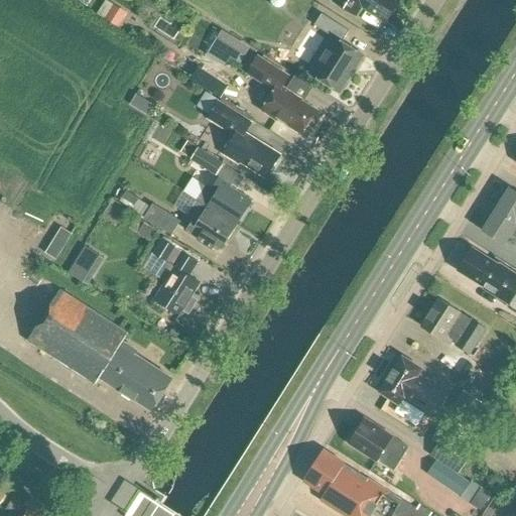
[(394,9),(399,1),(397,0),(332,0),(356,15),(362,6),(386,22),(387,20),(389,21),(396,10),(394,9)]
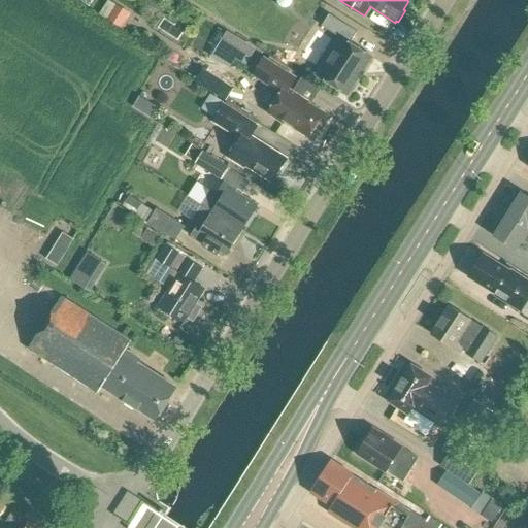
[(114,5),(105,20),(120,28),(129,14),(114,5)]
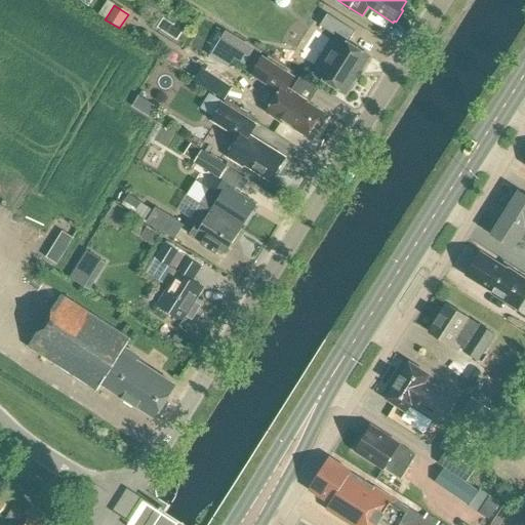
[(347,94),(370,57),(348,43),(355,32),(327,14),(319,26),(338,38),(315,75),(347,94)]
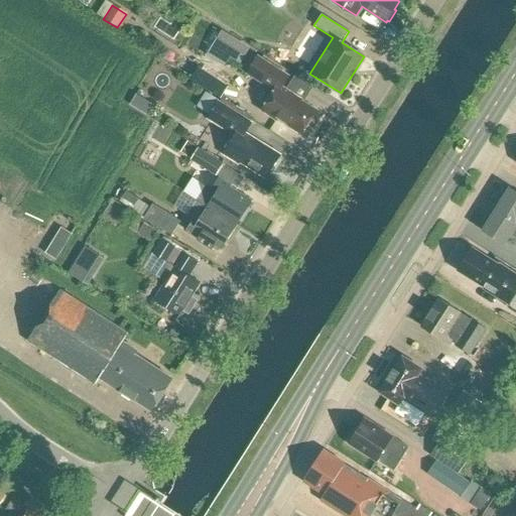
[(242,62),(250,49),(222,31),(213,44),(219,48),(216,53),(229,61),(233,56),(242,62)]
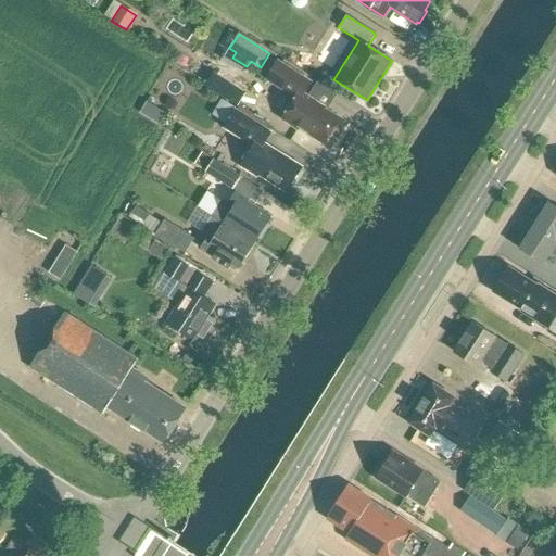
[(310,98),(304,93),(311,83),(277,61),(266,79),(295,98),(281,119),(298,130),(299,129),(325,146),(341,119),(328,111),(338,95),(318,83),(310,98)]
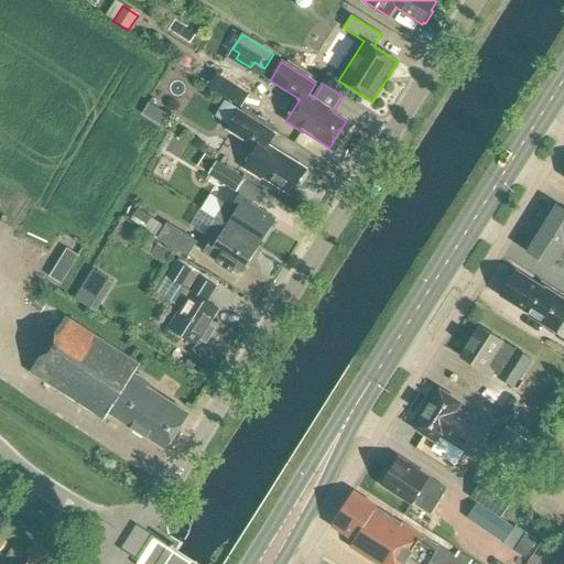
[(299,184),(307,170),(269,147),(277,136),(239,111),(238,112),(228,106),(219,119),(259,144),(243,169),(262,180),(263,177),(291,196),(294,191),(296,191),(300,185),(299,184)]
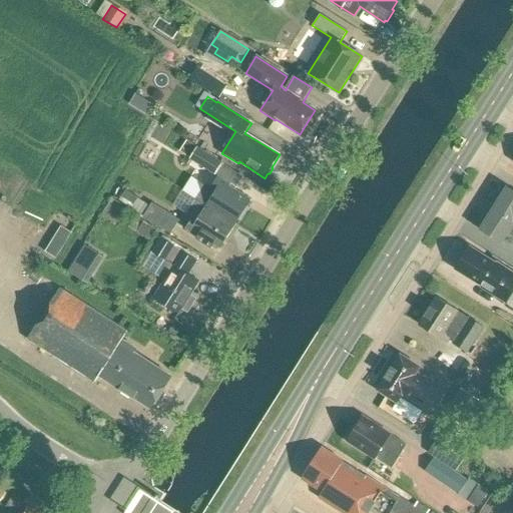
[(220,163),(185,141),(179,149),(191,157),(189,160),(212,175),(220,163)]
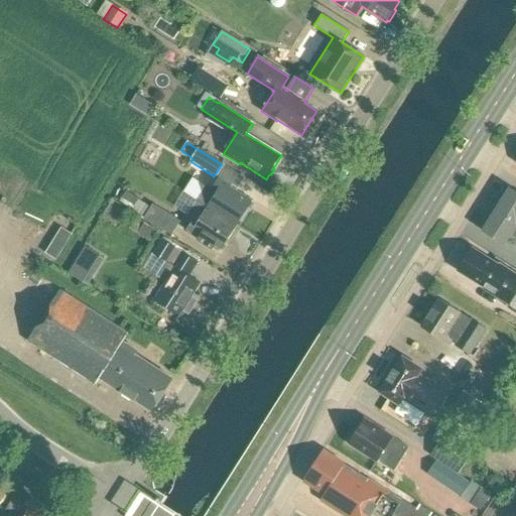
[(198,201),(237,226),(253,201),(237,190),(245,179),(224,165),(218,176),(220,177),(212,190),(206,187),(198,201)]
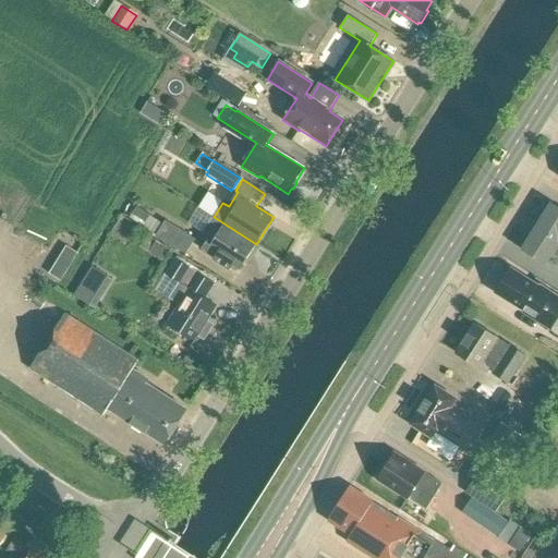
[(535,227),(557,241),(557,208),(550,204),(535,227)]
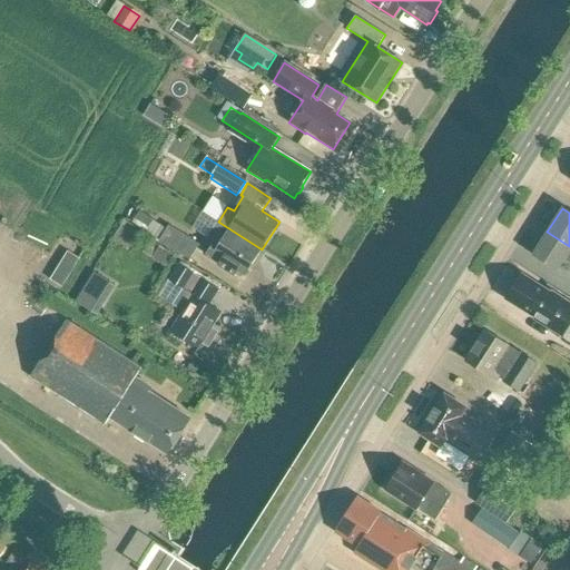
[(244,277),(262,249),(218,222),(207,238),(214,243),(206,255),(218,264),(220,262),(244,277)]
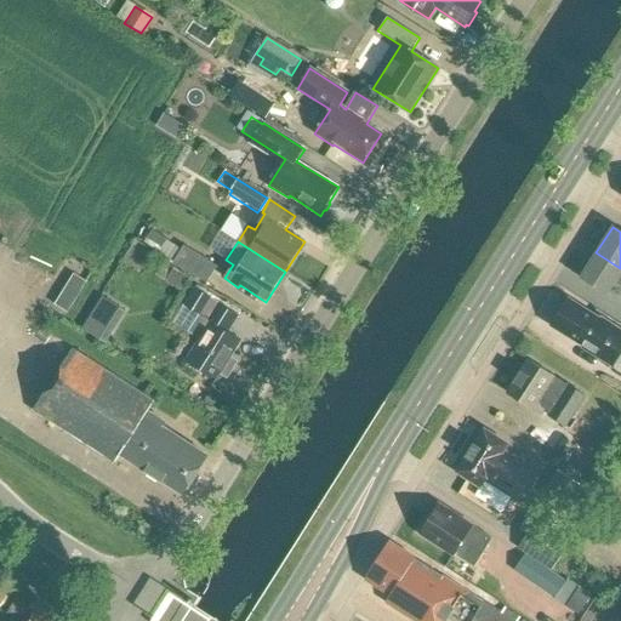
[(206,285),(217,268),(184,248),(175,265),(206,285)]
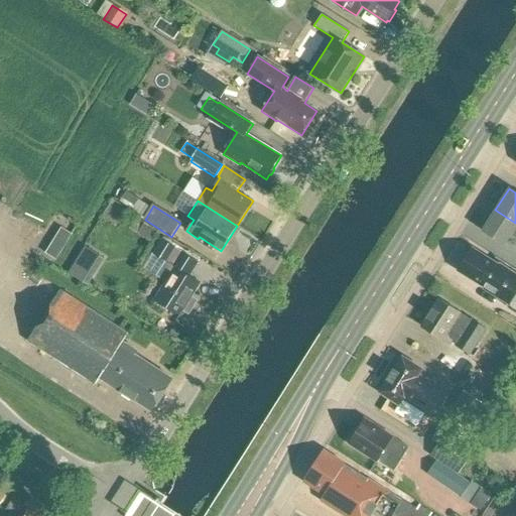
[(481,233),(502,246),(509,236),(515,240),(515,223),(495,210),(481,233)]
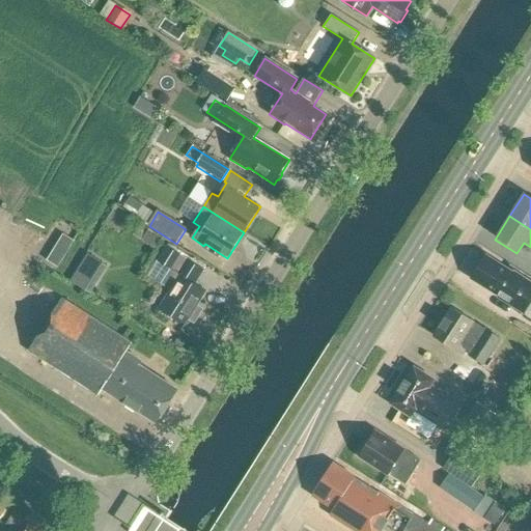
[(70,262),(82,234),(68,228),(56,256),(70,262)]
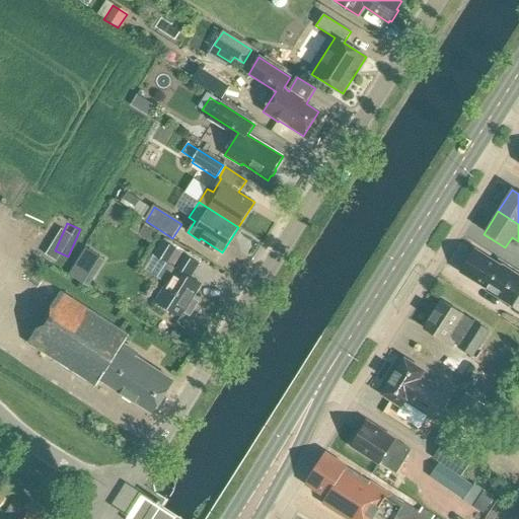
[(151,243),(159,232),(144,223),(137,234),(151,243)]
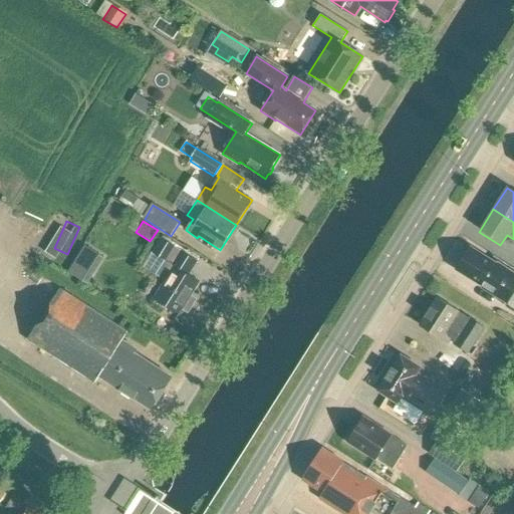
[(155,300),(151,307),(162,314),(166,307),(179,315),(181,312),(187,316),(197,301),(190,297),(200,283),(189,276),(197,262),(160,239),(152,253),(165,261),(155,277),(163,283),(153,298),(155,300)]
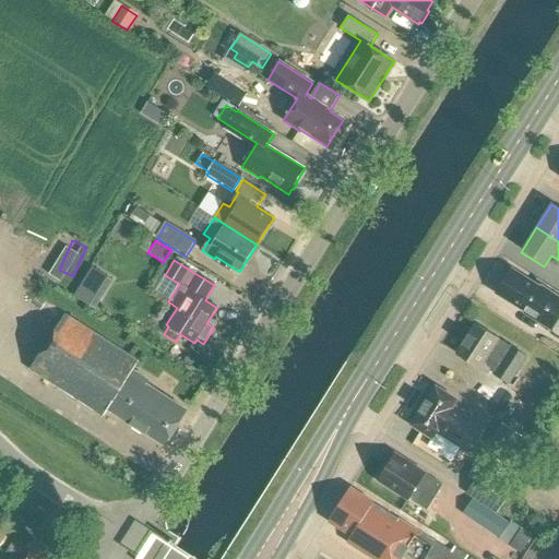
[(92,268),(74,296),(90,307),(108,278),(92,268)]
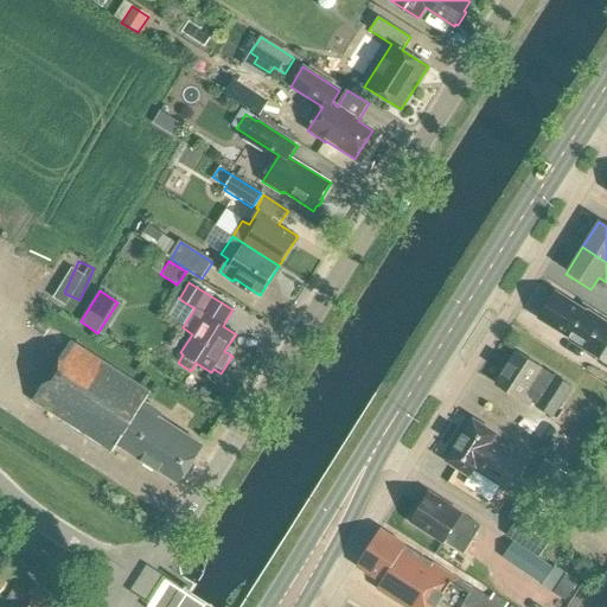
[(583,314),(553,295),(537,318),(569,338),(567,340),(595,359),(594,362),(606,370),(606,325),(585,312),(583,314)]
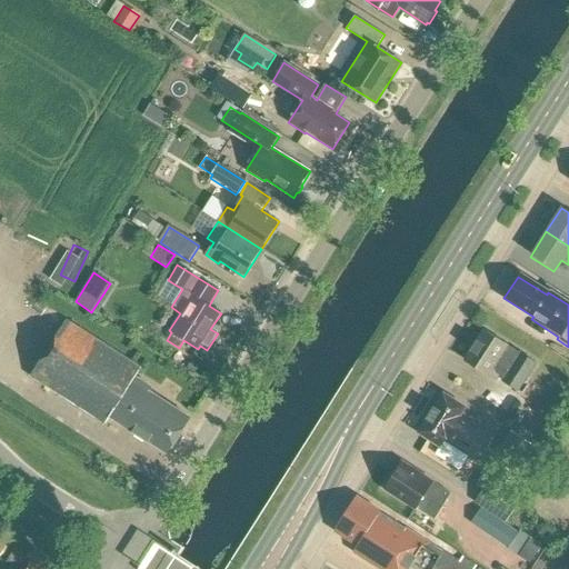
[(190,418),(149,391),(151,388),(135,377),(141,368),(66,320),(30,376),(105,425),(110,417),(168,453),(190,418)]
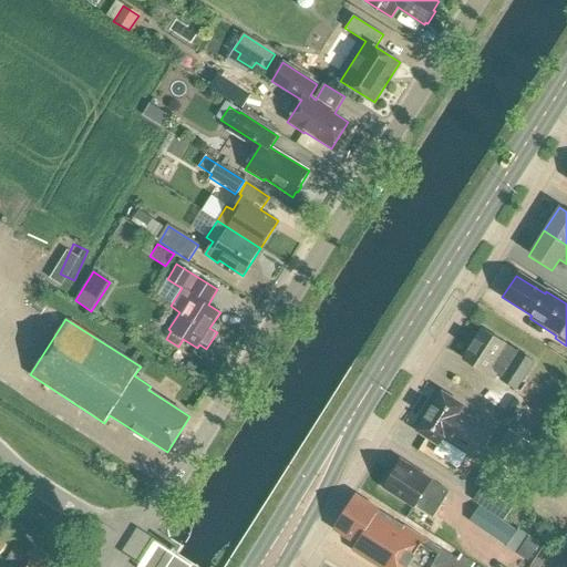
[(518,388),(534,363),(482,329),(462,359),(492,379),(495,373),(518,388)]
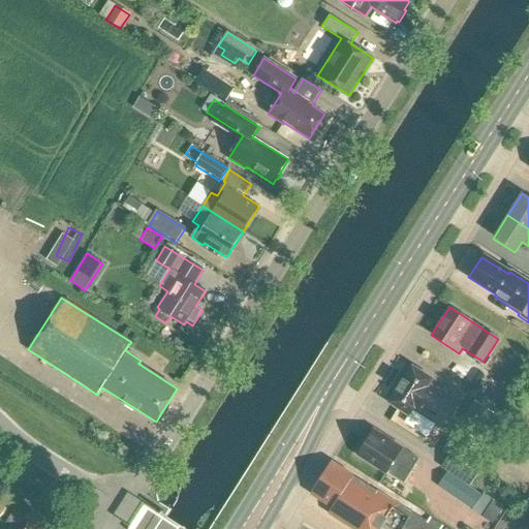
[(444,426),(459,401),(429,383),(432,377),(411,366),(389,402),(409,414),(412,408),(444,426)]
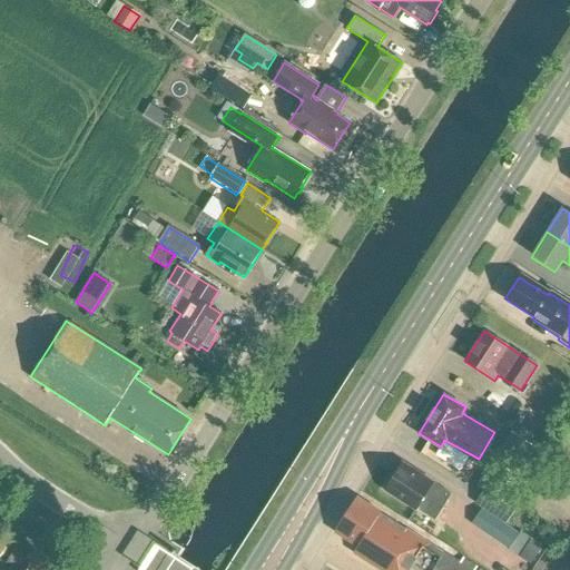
[(511,434),(478,488),(501,503),(534,449),(511,434)]
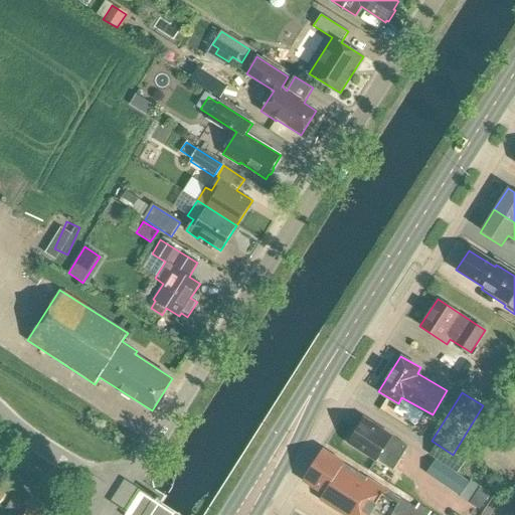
[(375,460),(376,459),(392,469),(407,447),(364,418),(348,443),(375,460)]
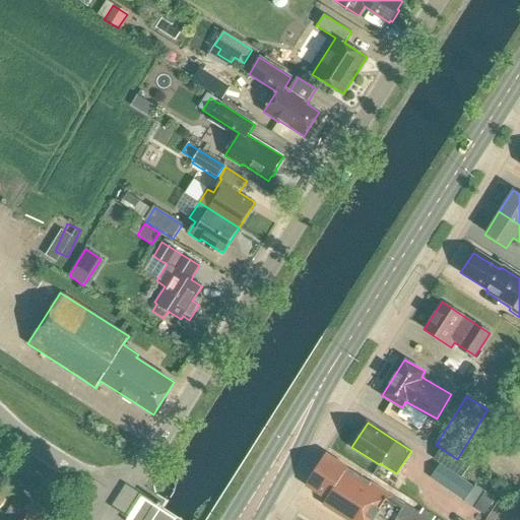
[(308,483),(307,484),(327,498),(323,504),(348,519),(395,519),(405,504),(393,496),(326,453),(326,454),(312,476),(308,483)]
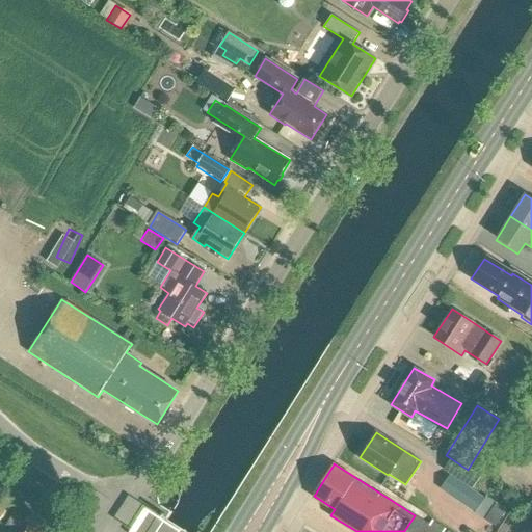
[(449,475),(440,489),(475,512),(484,499),(449,475)]
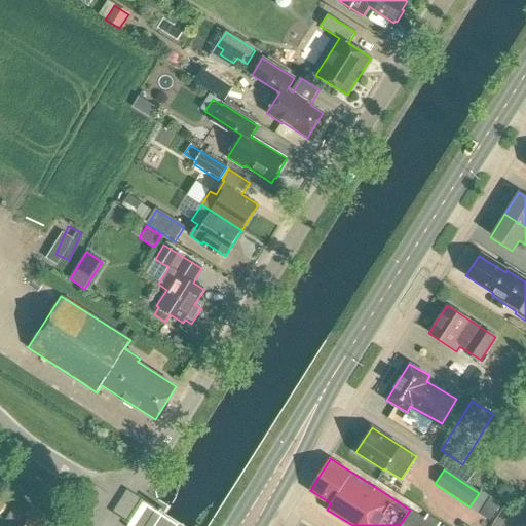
[(35,525),(36,525),(10,510),(4,521),(11,525),(35,525)]
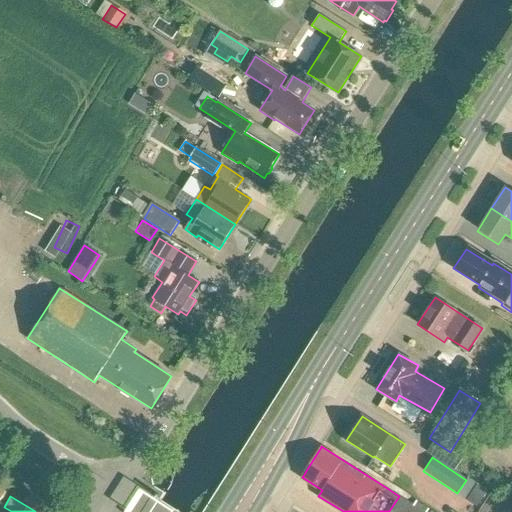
[(414,505),(409,511),(426,511),(429,508),(417,500),(414,505)]
